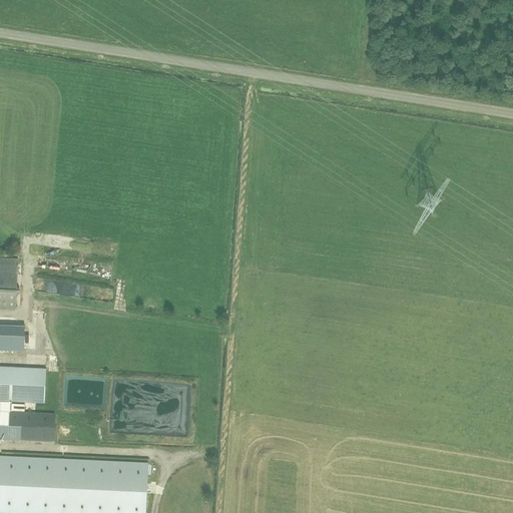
[(111,243),(103,245),(105,254),(113,253),(111,243)]
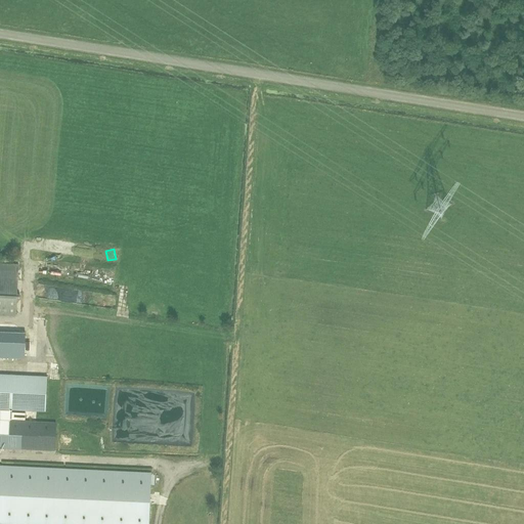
[(0,315),(15,316),(18,264),(0,263),(0,315)]
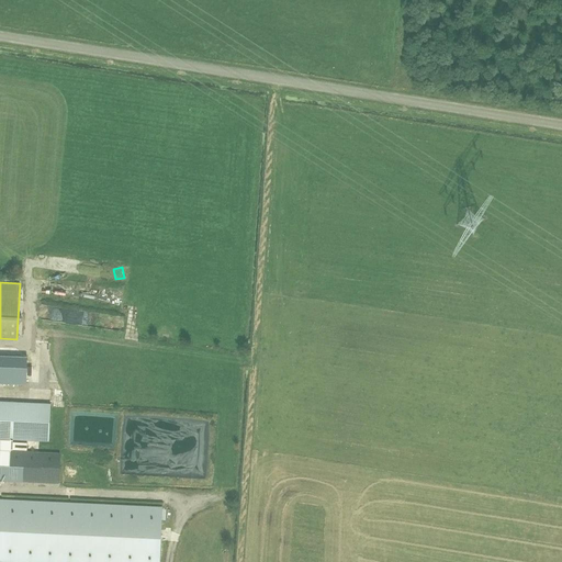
[(3,351),(4,360),(21,360),(20,350),(3,351)]
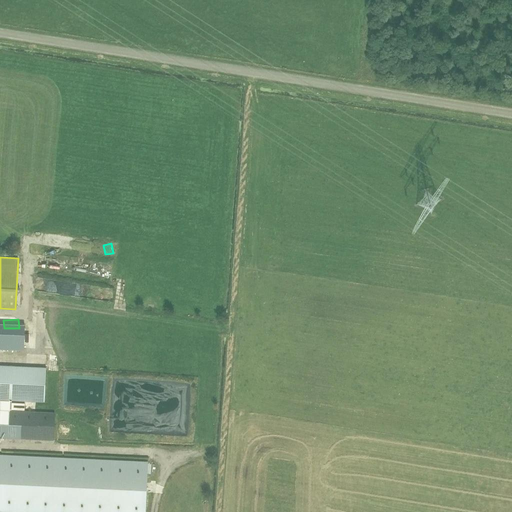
[(43,402),(45,369),(0,366),(0,437),(53,440),(54,414),(9,411),(10,400),(43,402)]
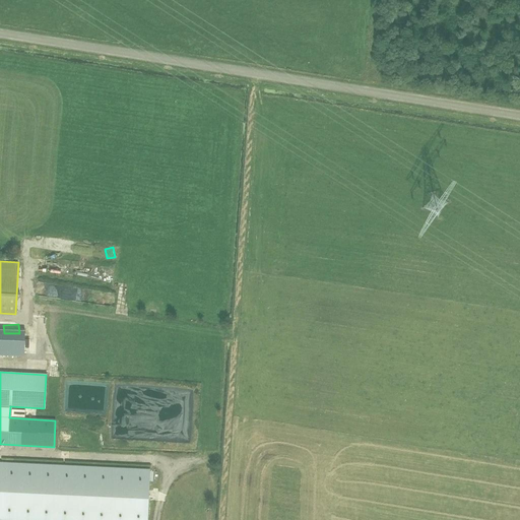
[(0,519),(18,519),(146,519),(149,469),(0,462),(0,519)]
